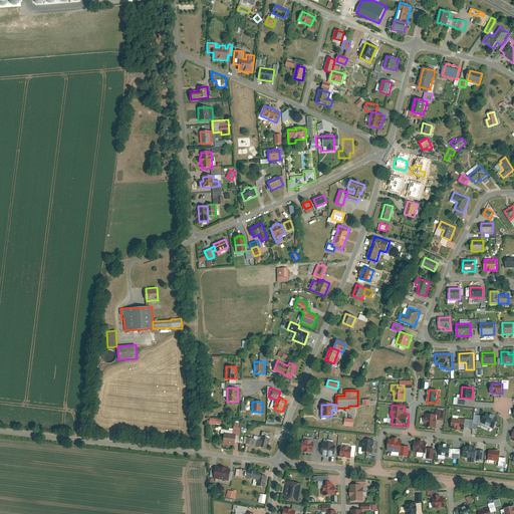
[(445,421),(446,411),(438,411),(438,415),(437,420),(445,421)]
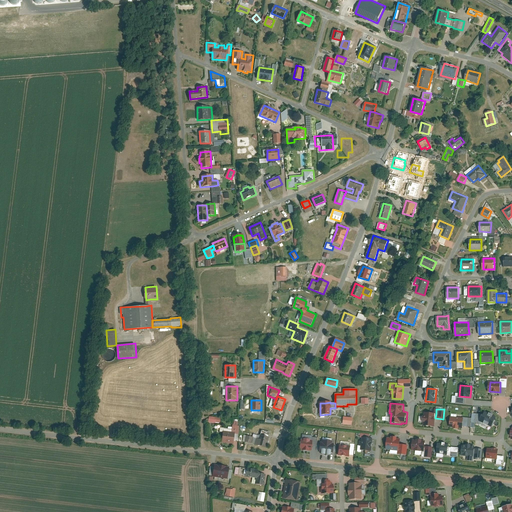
[(497,417),(486,411),(481,421),(492,427),(497,417)]
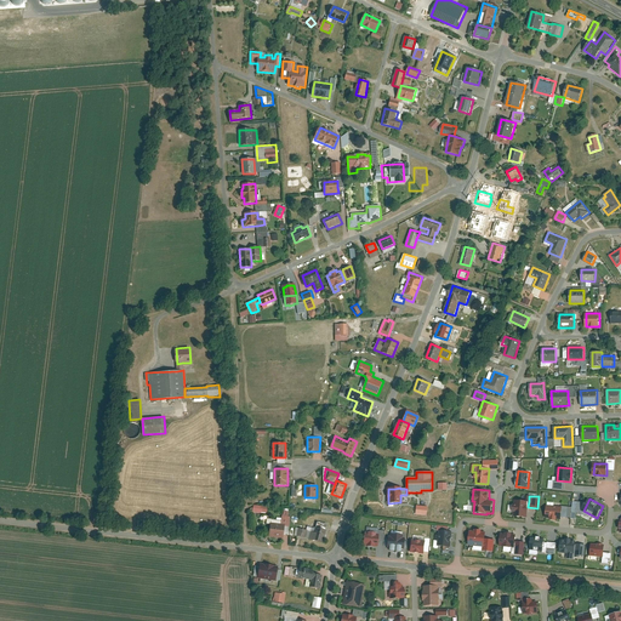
[(529,501),(516,500),(513,517),(528,518),(528,507),(529,501)]
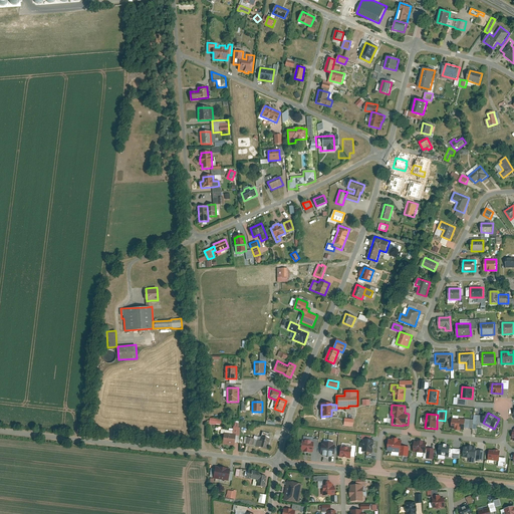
[(483,416),(475,415),(474,424),(482,425),(483,416)]
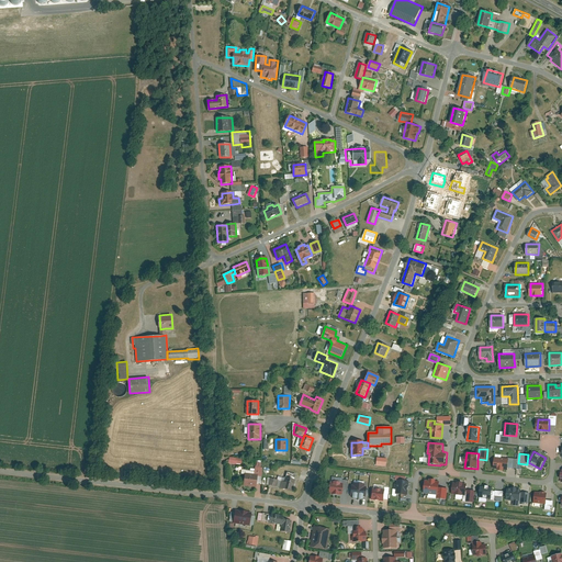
[(388,458),(378,457),(377,465),(386,467),(388,458)]
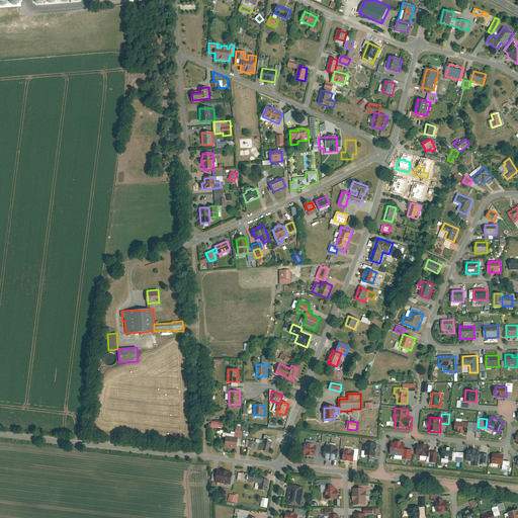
[(469,423),(456,422),(455,432),(459,432),(459,434),(464,434),(465,433),(468,433),(468,430),(469,423)]
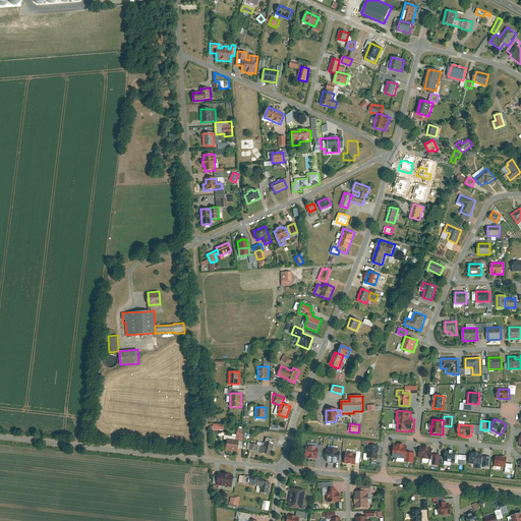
[(236,441),(228,440),(226,451),(238,452),(239,441),(236,441)]
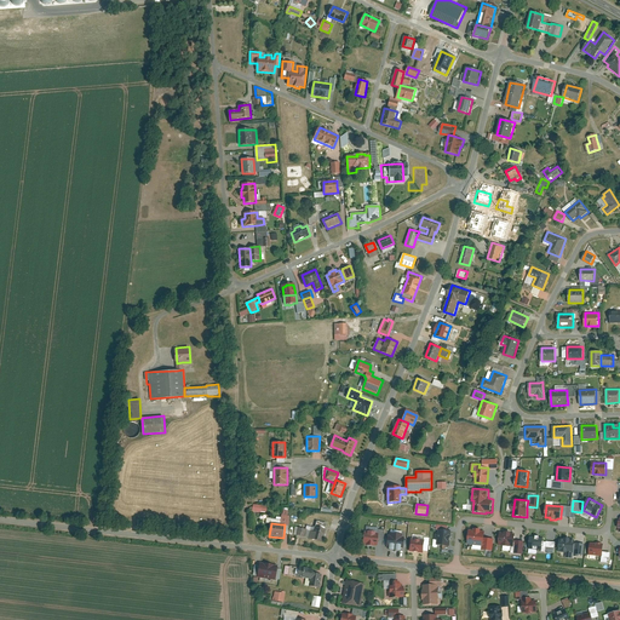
[(311,530),(310,538),(323,541),(326,529),(316,527),(313,526),(311,530)]
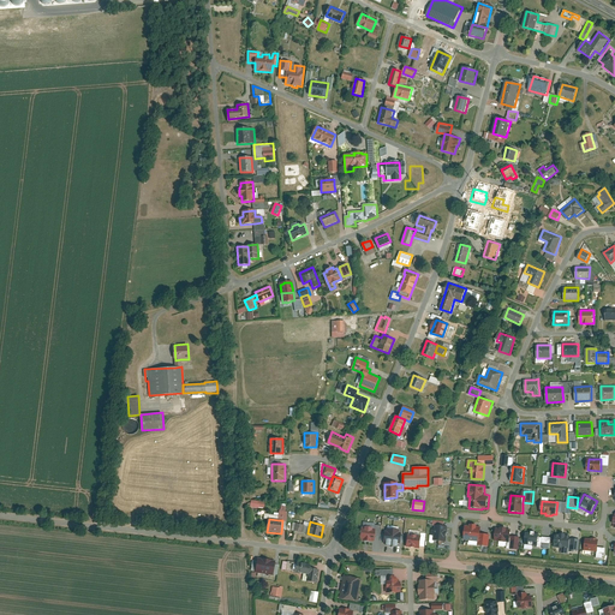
[(470,525),(465,525),(464,539),(479,541),(481,533),(481,526),(477,526),(477,525),(470,524),(470,525)]
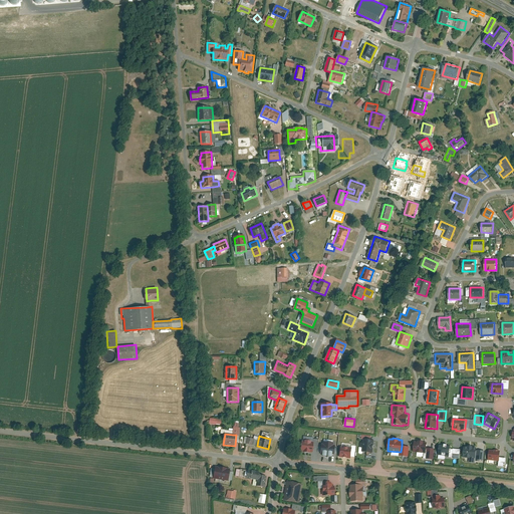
[(371,440),(363,439),(363,443),(361,443),(361,447),(363,448),(362,452),(372,452),(373,440),(371,440)]
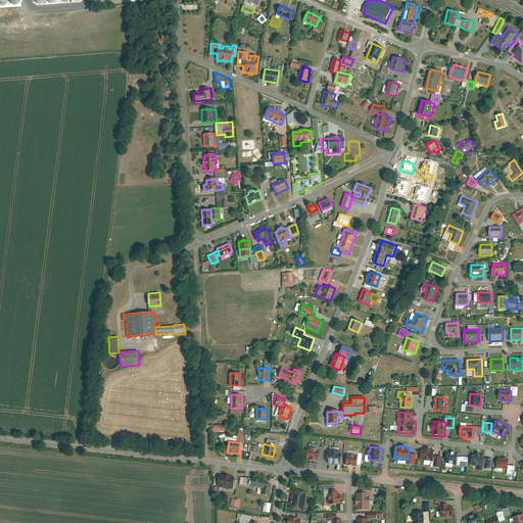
[(319,449),(307,448),(306,459),(318,460),(319,456),(319,449)]
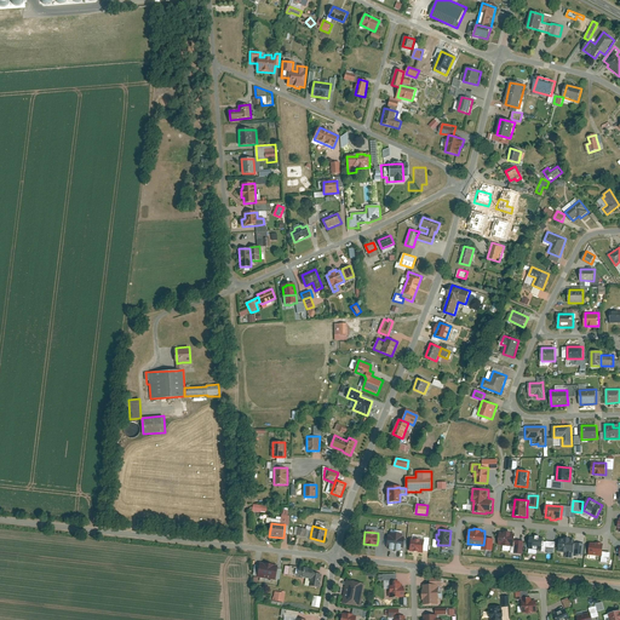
[(516,534),(500,532),(499,544),(515,546),(516,534)]
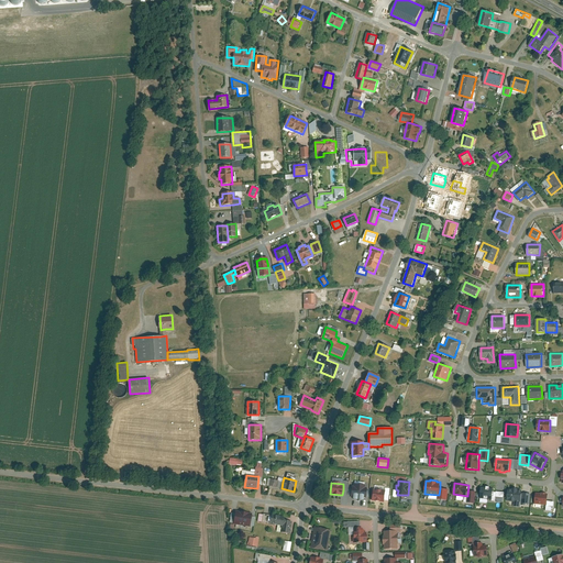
[(494,487),(481,486),(479,498),(493,499),(494,490),(494,487)]
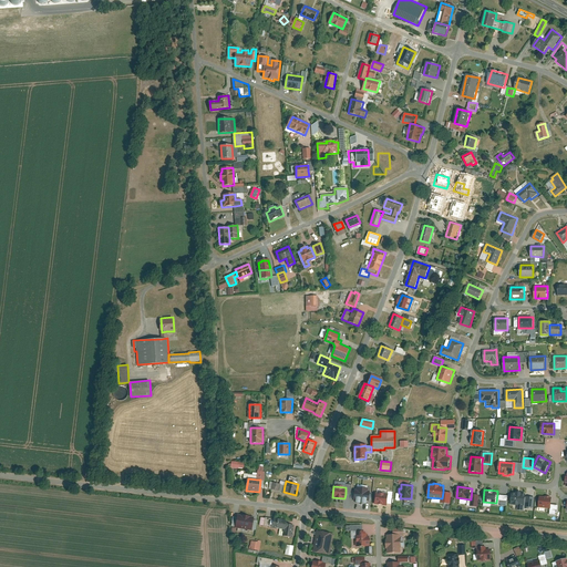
[(442,502),(451,503),(452,493),(443,492),(442,498),(442,502)]
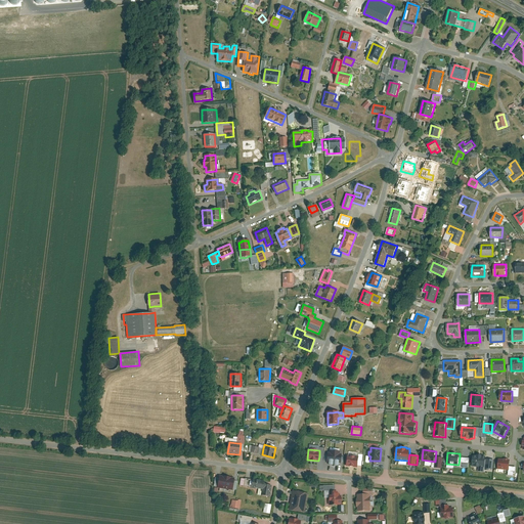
[(478,455),(474,455),(473,466),(479,467),(479,471),(485,471),(486,456),(483,456),(483,454),(478,454),(478,455)]
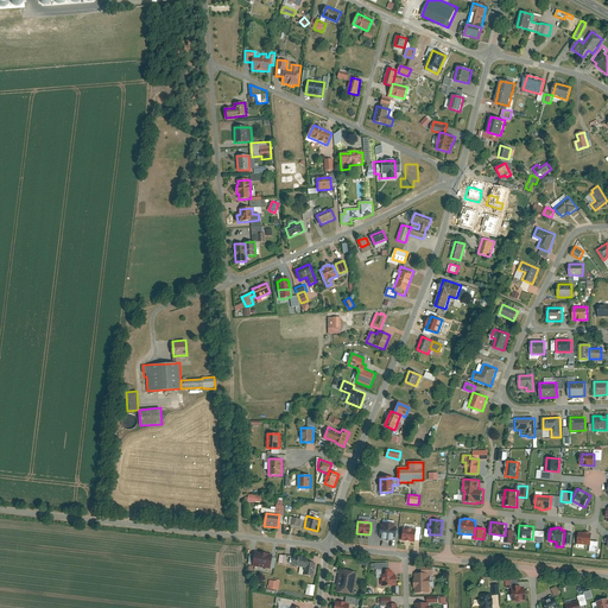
[(417,530),(404,529),(401,540),(416,542),(417,530)]
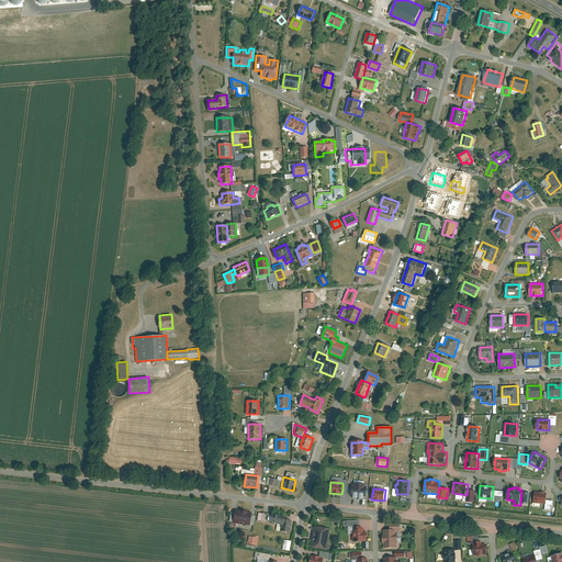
[(492,499),(503,501),(504,492),(493,490),(492,498),(492,499)]
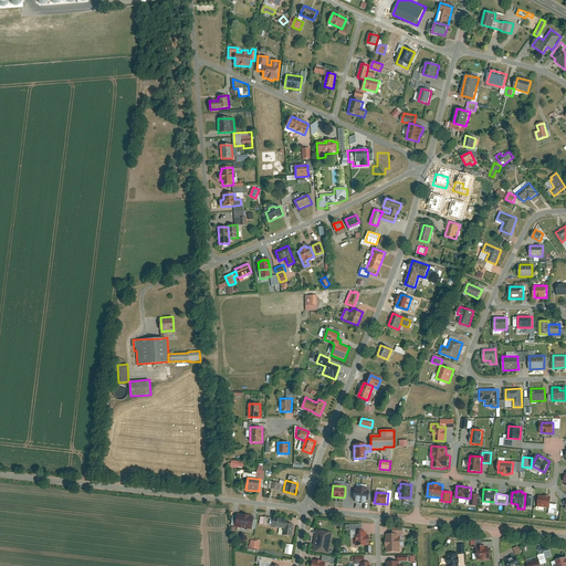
[(552,496),(540,495),(538,506),(551,507),(552,496)]
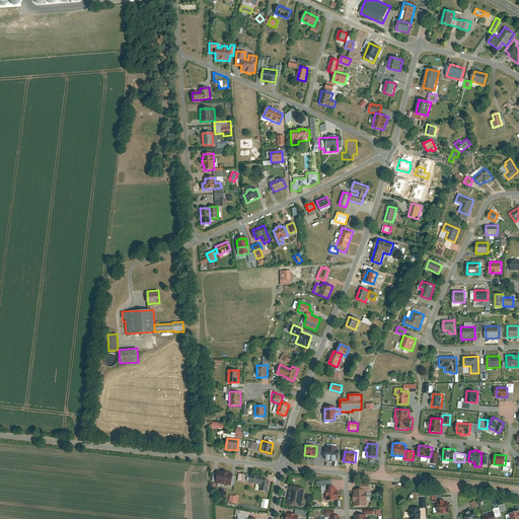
[(221,471),(218,470),(216,483),(230,485),(232,472),(229,472),(229,470),(221,469),(221,471)]
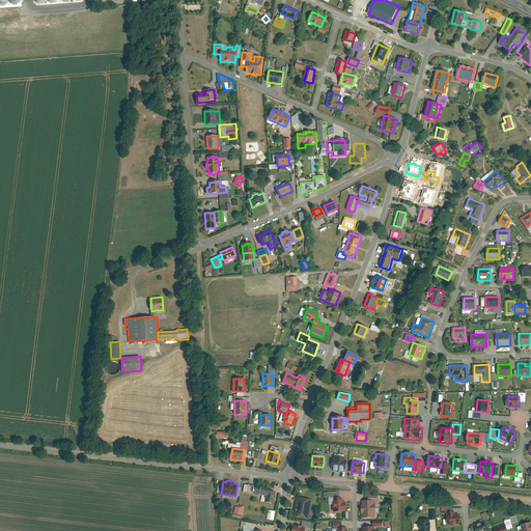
[(270,487),(257,485),(255,494),(267,496),(266,502),(274,503),(275,492),(269,491),(270,487)]
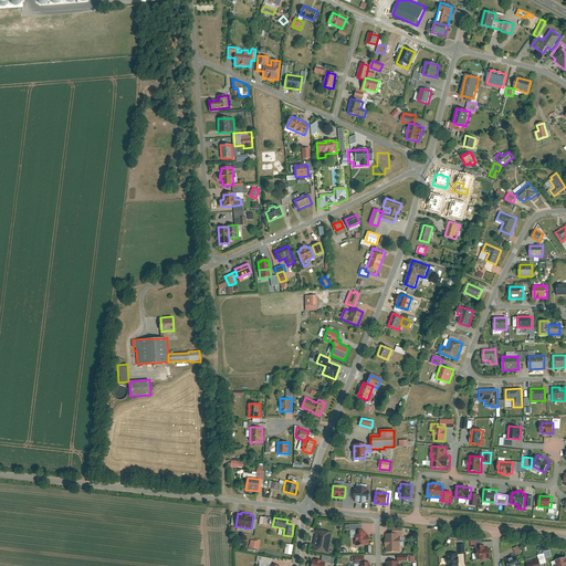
[(333,533),(316,530),(313,551),(329,554),(333,533)]
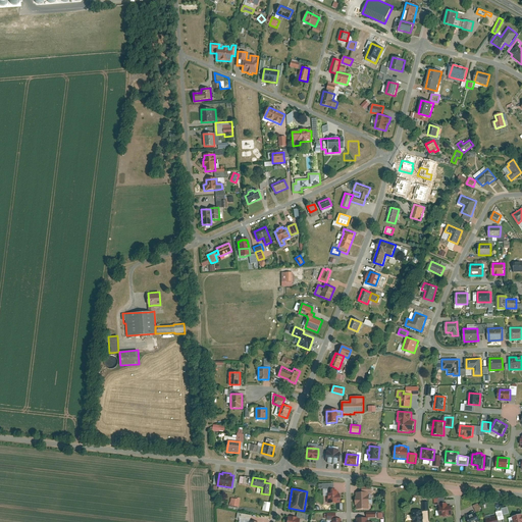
[(338,489),(327,489),(328,503),(341,503),(341,493),(338,493),(338,489)]
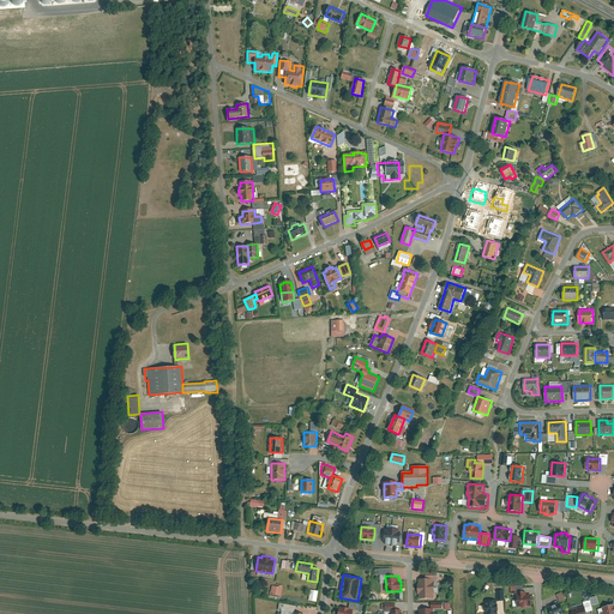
[(434,579),(420,579),(420,599),(434,599),(434,579)]
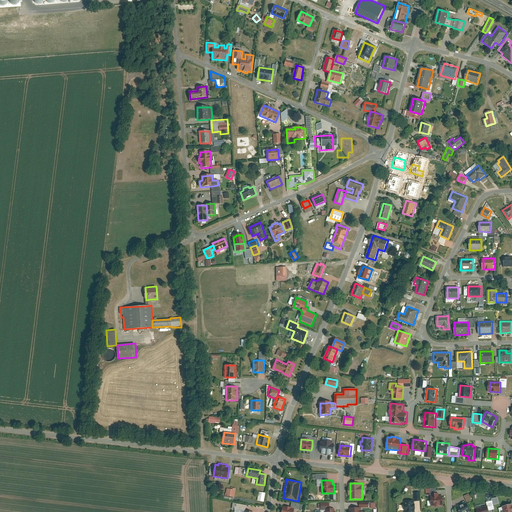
[(236,489),(227,488),(226,496),(235,497),(236,489)]
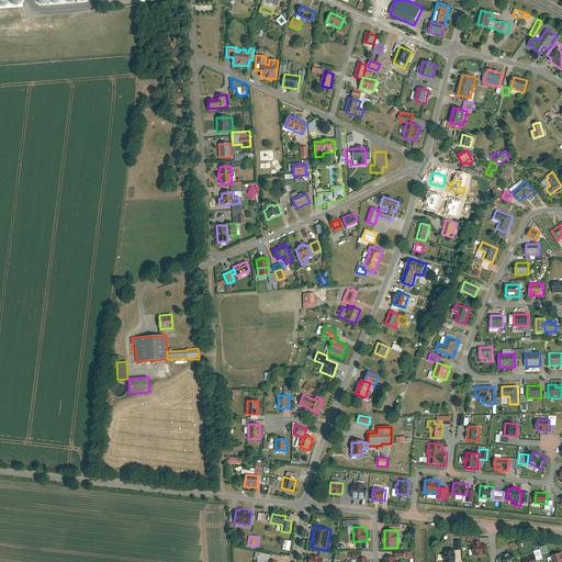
[(473,544),(474,555),(486,554),(486,544),(482,544),(473,544)]
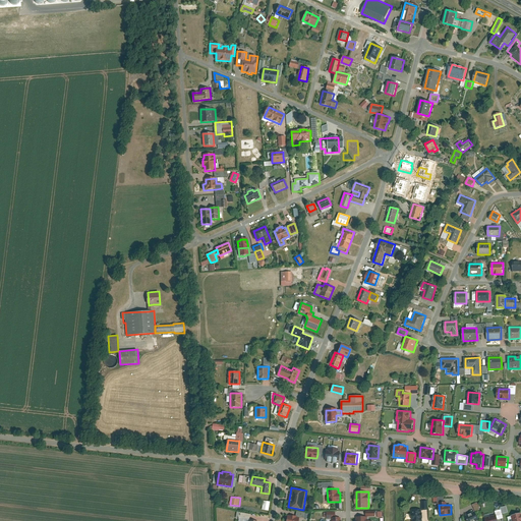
[(422,520),(421,509),(412,510),(412,520),(422,520)]
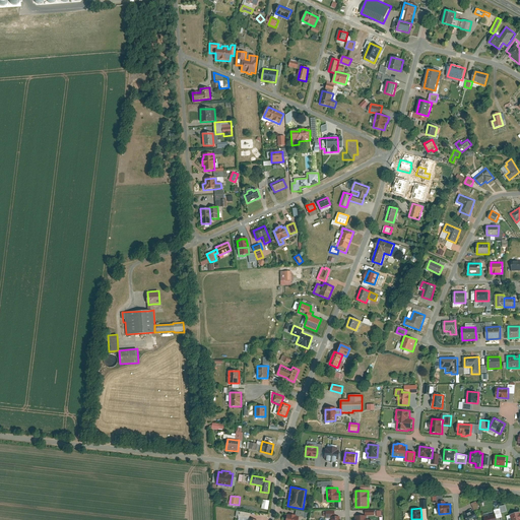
[(475,510),(464,515),(466,519),(474,519),(479,518),(475,510)]
